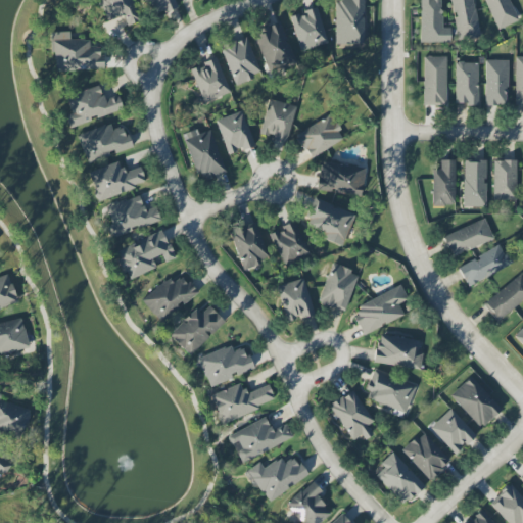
[(177,7),(174,0),(140,0),(141,2),(144,0),(148,0),(155,15),(177,7)]
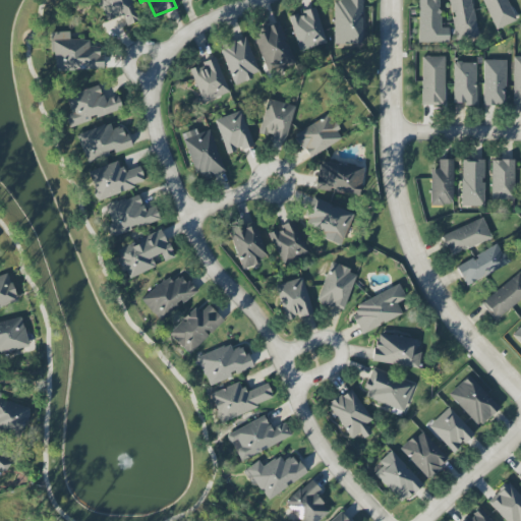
[(351,0),(333,1),(334,45),(362,44),(361,0),(351,0)]
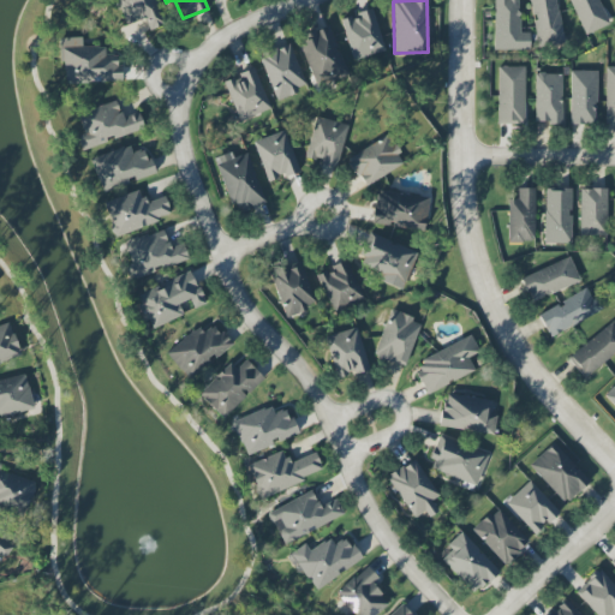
[(494,0),(494,51),(530,51),(530,33),(519,33),(519,0),(494,0)]
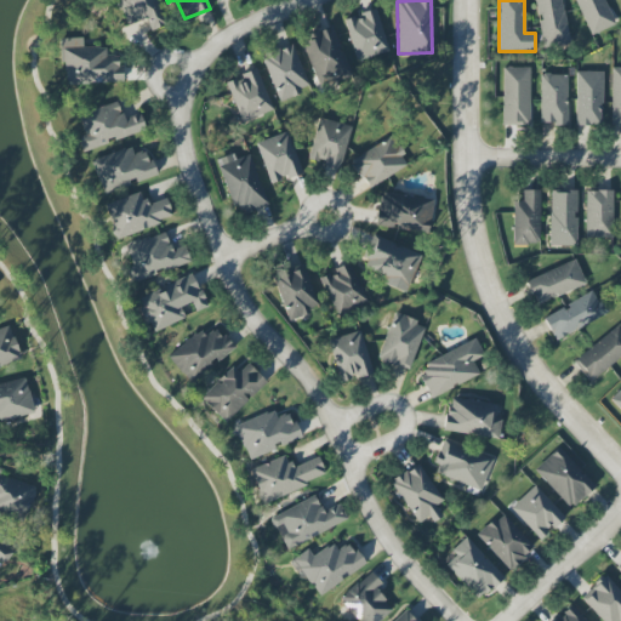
[(535,0),(541,47),(568,44),(563,0),(535,0)]
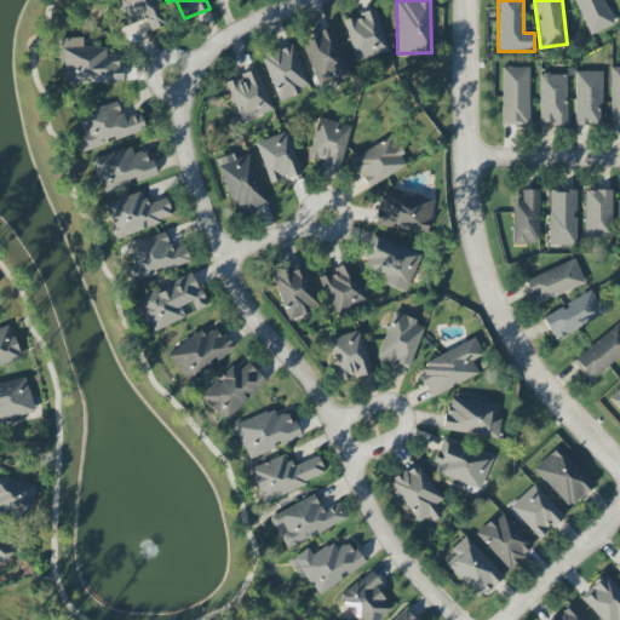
[(615,24),(603,0),(573,0),(591,35),(615,24)]
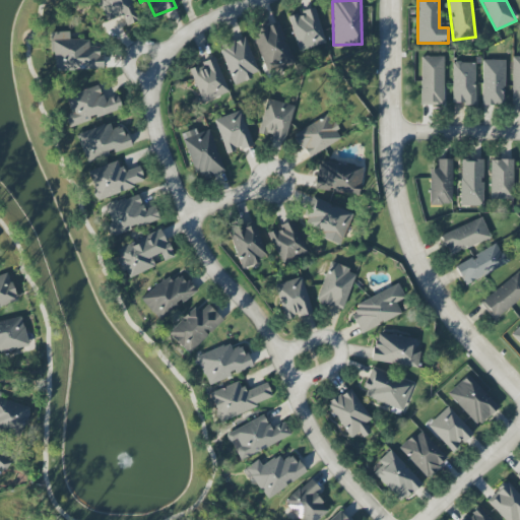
[(299,51),(326,43),(314,8),(287,16),(299,51)]
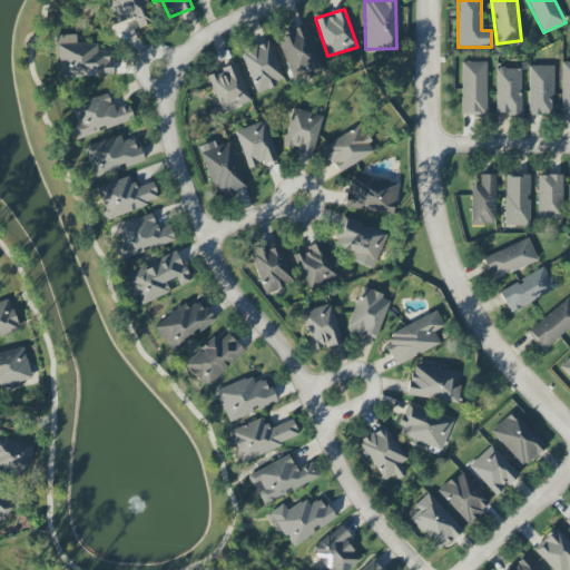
[(293,80),(322,69),(305,25),(276,36),(293,80)]
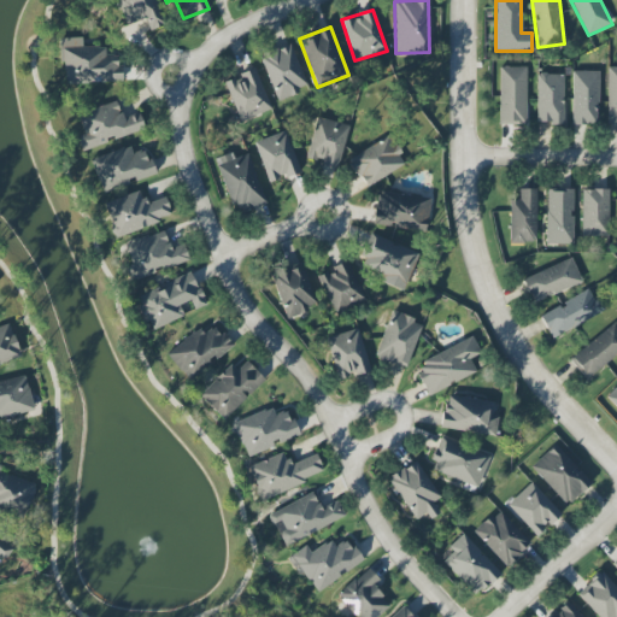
[(63,83),(119,82),(118,54),(105,56),(105,47),(82,47),(82,39),(62,39),(63,83)]
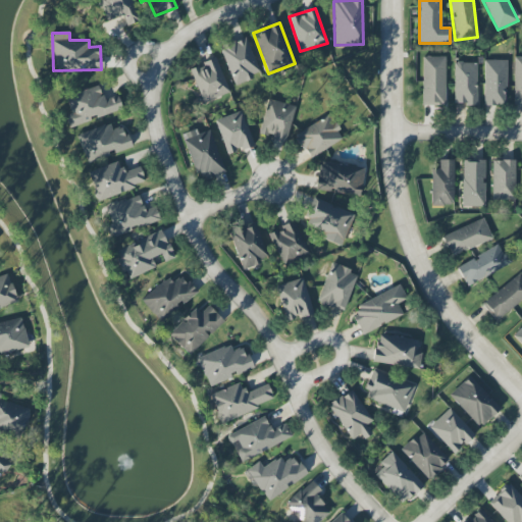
[(235,85),(260,74),(246,38),(220,48),(235,85)]
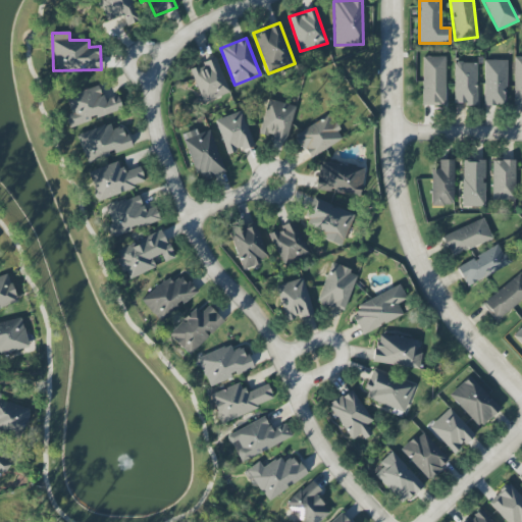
[(423,105),(446,104),(445,56),(422,57),(423,105)]
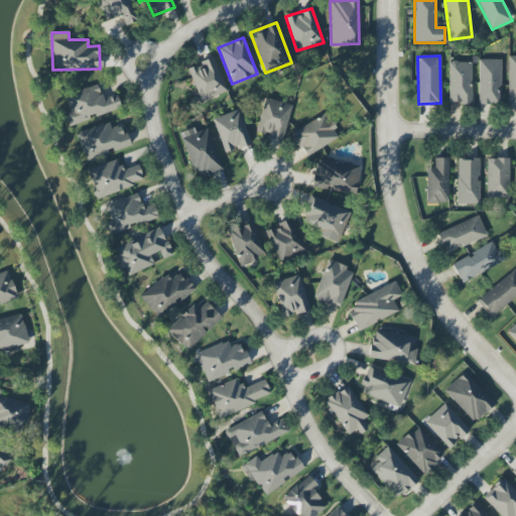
[(507,105),(515,105),(515,56),(508,56),(507,105)]
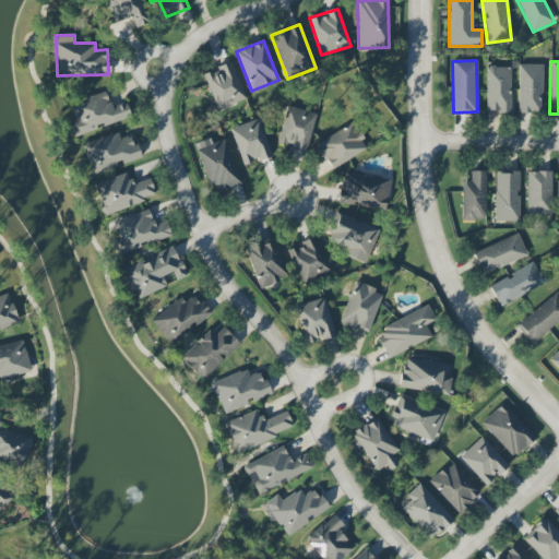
[(203,73),(217,110),(246,99),(232,62),(203,73)]
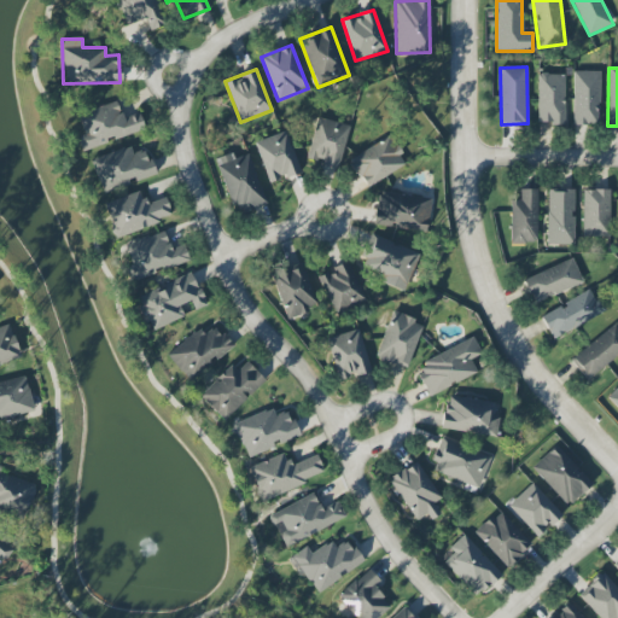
[(573,126),(600,124),(599,71),(573,71),(573,126)]
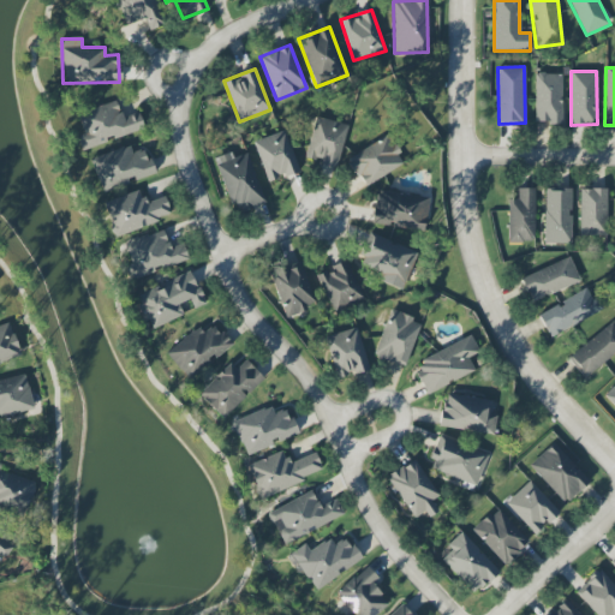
[(535,123),(561,124),(562,73),(535,73),(535,123)]
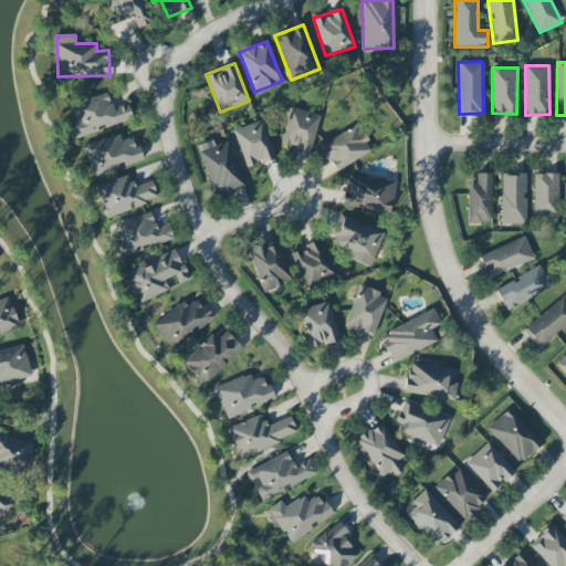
[(76,139),(128,119),(124,106),(113,109),(106,93),(72,106),(77,125),(72,127),(76,139)]
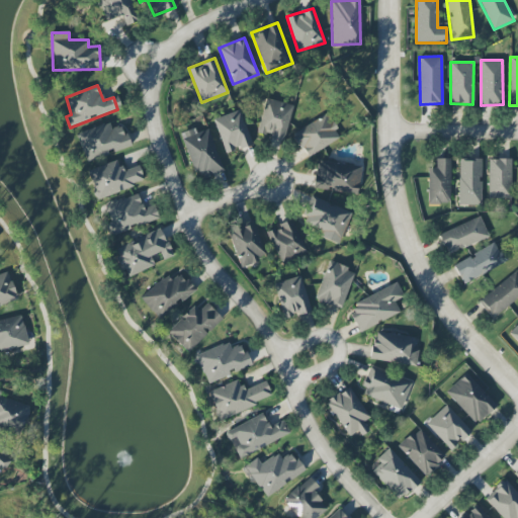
[(283,141),(293,105),(267,98),(257,133),(283,141)]
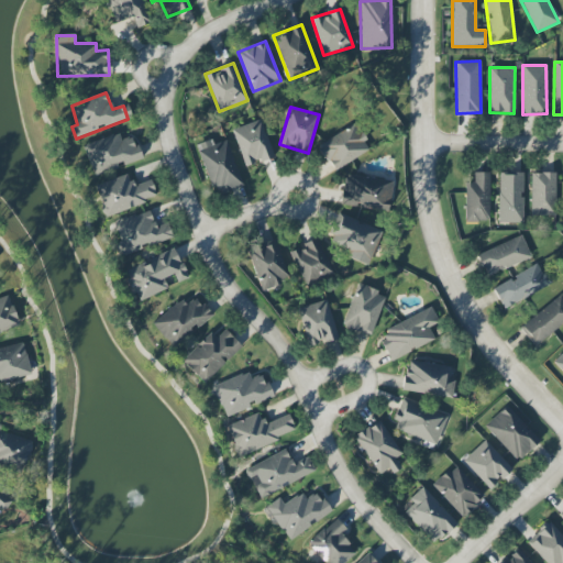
[(274,157),(262,120),(232,129),(244,167),(274,157)]
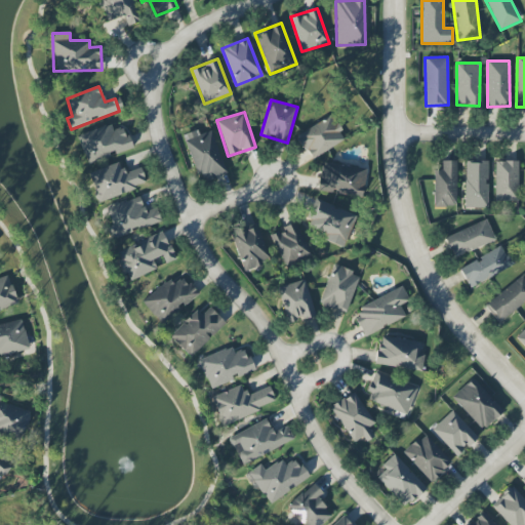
[(296,138),(313,161),(345,138),(328,115),(296,138)]
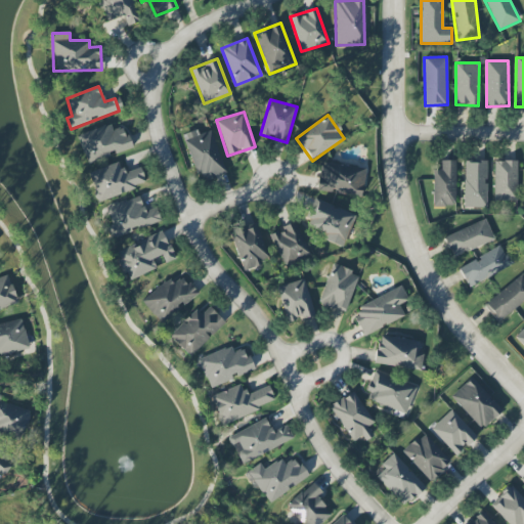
[(77,136),(87,165),(131,148),(123,127),(113,130),(111,124),(77,136)]
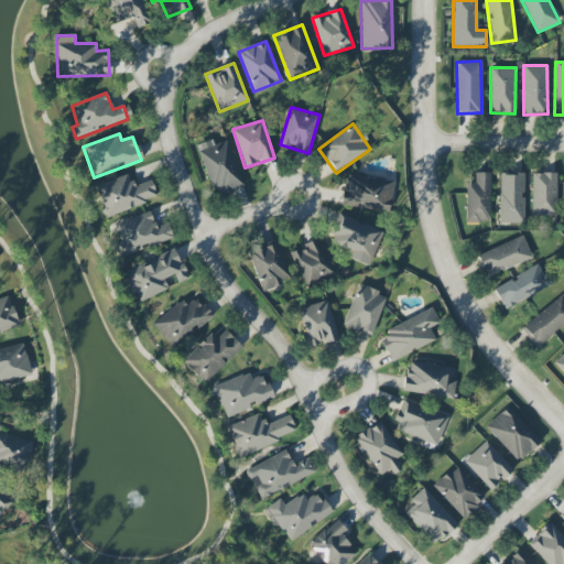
[(215,196),(243,186),(227,140),(214,144),(213,140),(197,144),(215,196)]
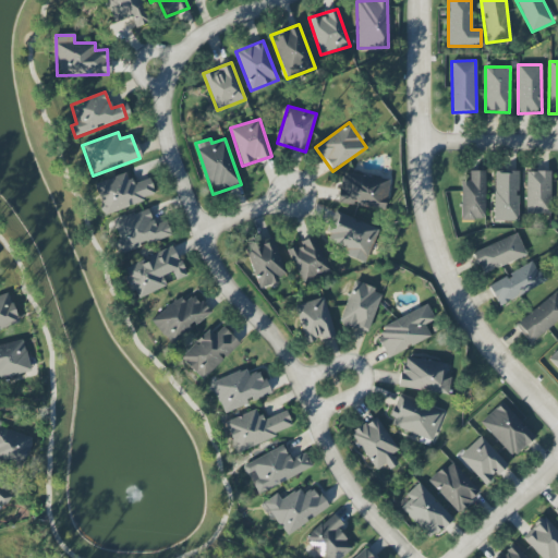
[(485,171),(470,171),(470,181),(461,181),(461,219),(485,219),(485,171)]
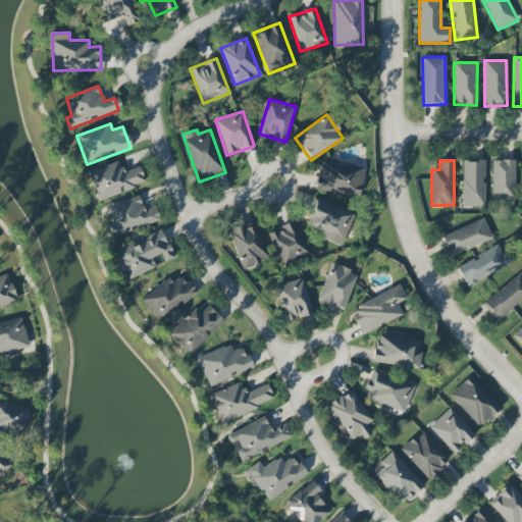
[(484,160),(462,160),(463,207),(485,207),(484,160)]
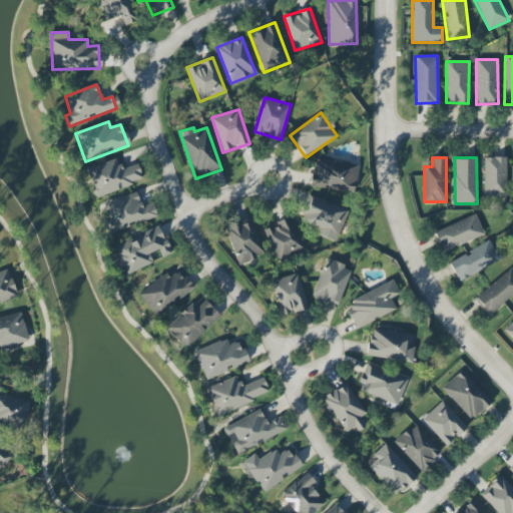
[(483,158),(484,196),(506,196),(506,157),(483,158)]
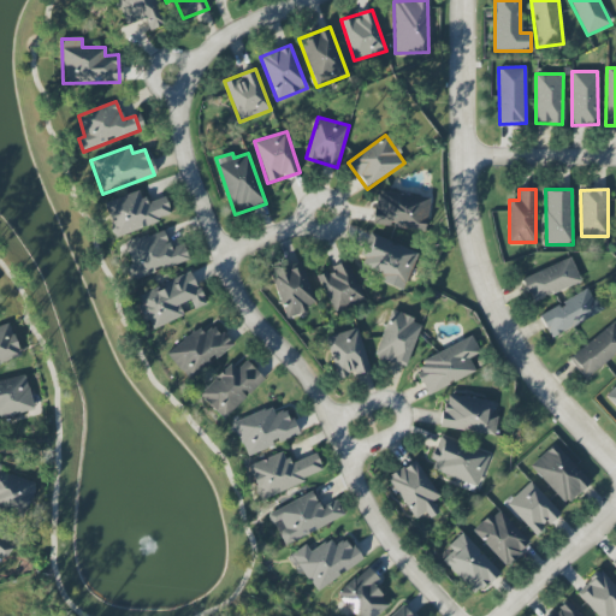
[(114,237),(172,218),(165,197),(144,205),(140,191),(104,203),(114,237)]
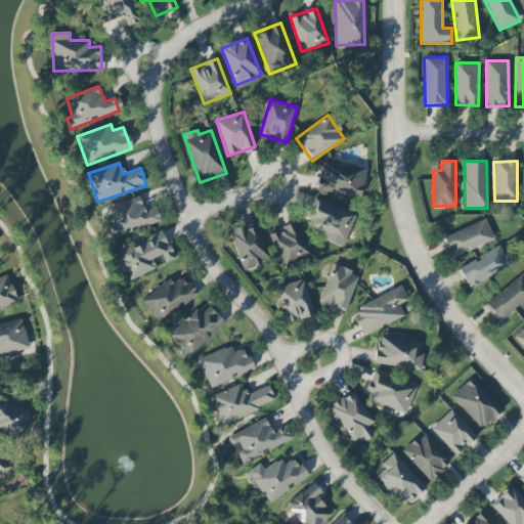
[(317,191),(361,197),(364,168),(320,163),(317,191)]
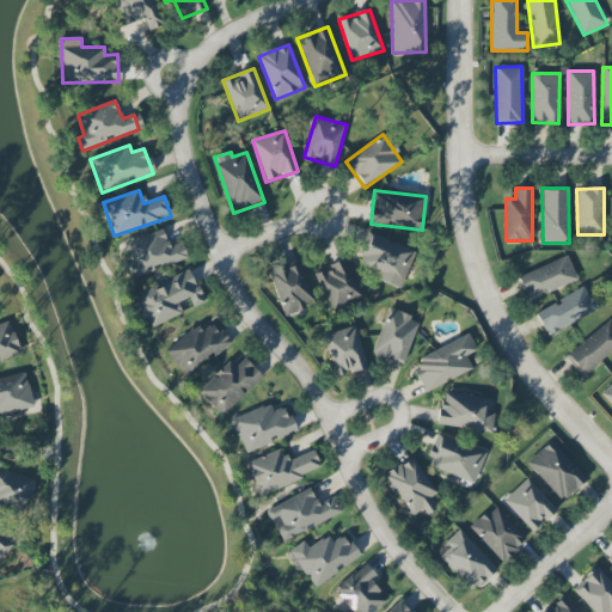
[(129,280),(158,270),(158,269),(188,259),(183,244),(169,248),(164,230),(123,242),(129,263),(126,264),(129,280)]
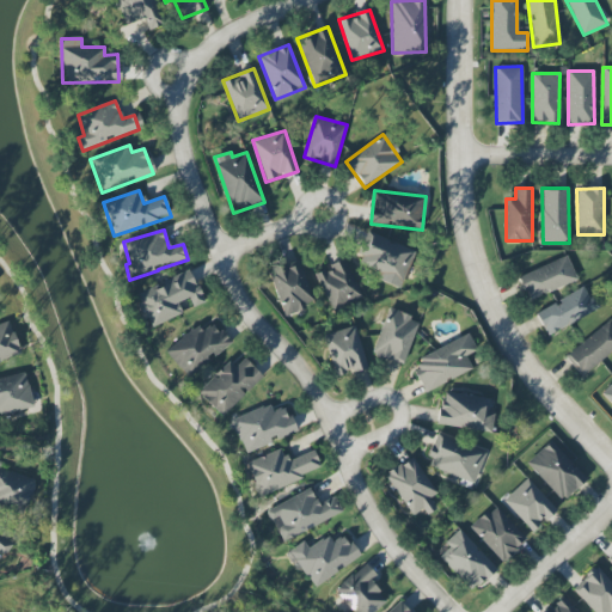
[(355,263),(402,283),(415,252),(368,233),(355,263)]
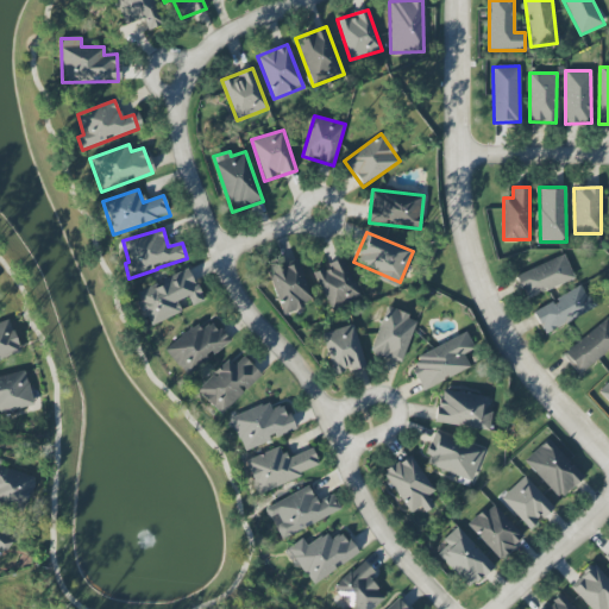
[(575,281),(566,256),(515,274),(523,299),(575,281)]
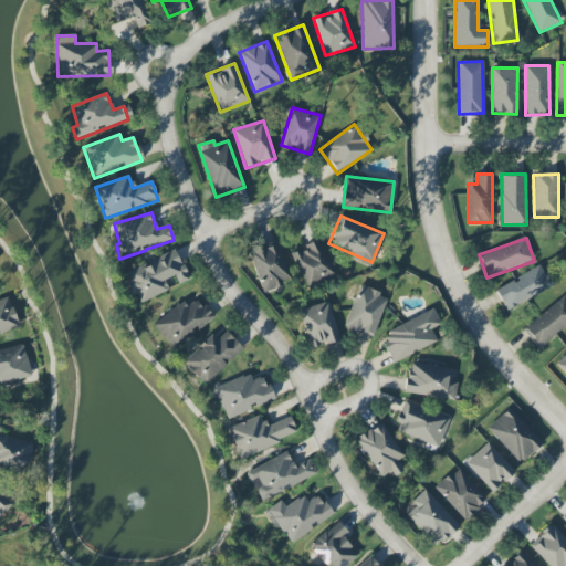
[(305,286),(334,274),(320,240),(291,252),(305,286)]
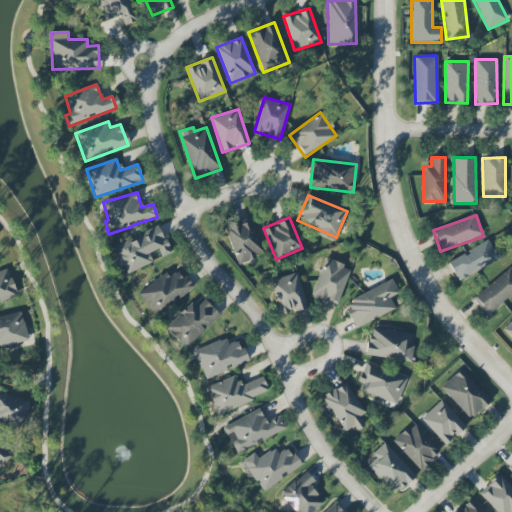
[(236,263),(261,256),(251,220),(226,227),(236,263)]
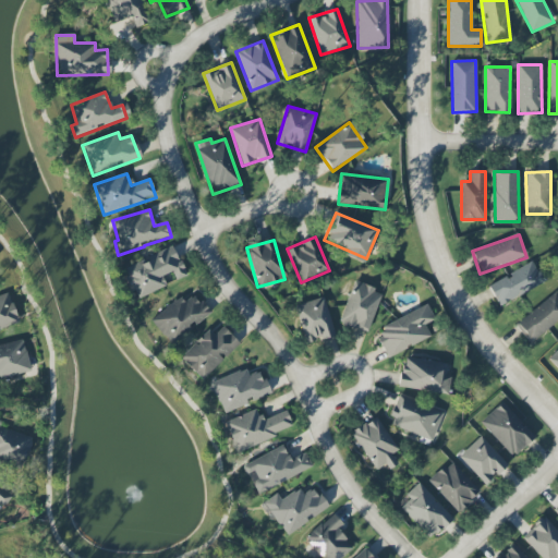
[(123,266),(135,299),(167,287),(162,276),(172,273),(176,280),(185,277),(174,247),(123,266)]
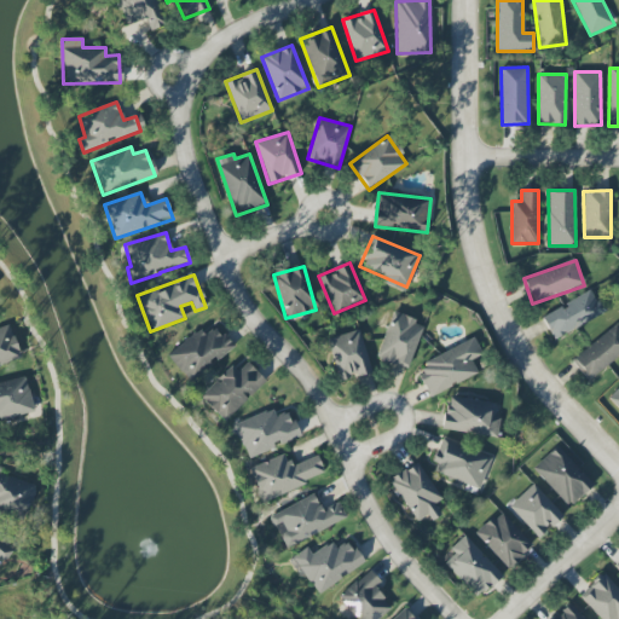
[(605,313),(593,290),(542,318),(554,341),(605,313)]
